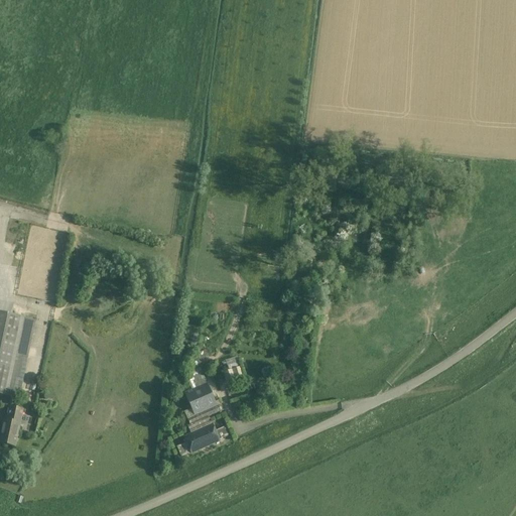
[(54,259),(54,256),(54,253),(53,250),(51,247),(49,245),(46,243),(43,241),(40,241),(37,241),(32,242),(29,244),(27,246),(25,249),(24,251),(23,254),(23,257),(23,259),(24,263),(26,265),(28,268),(31,270),(34,271),(36,272),(39,272),(43,271),(45,270),(48,269),(50,267),(52,265),(53,262),(54,259)]
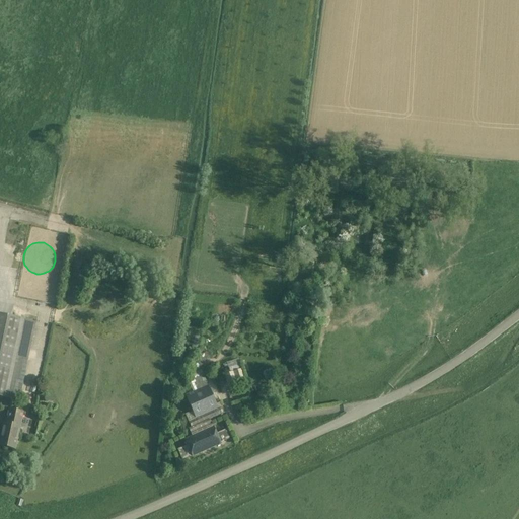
[(36,322),(0,314),(0,396),(19,401),(36,322)]
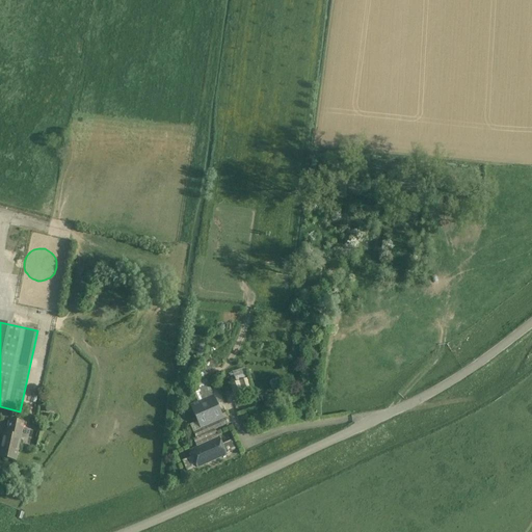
[(244,368),(232,371),(234,382),(229,383),(231,396),(249,392),(244,368)]
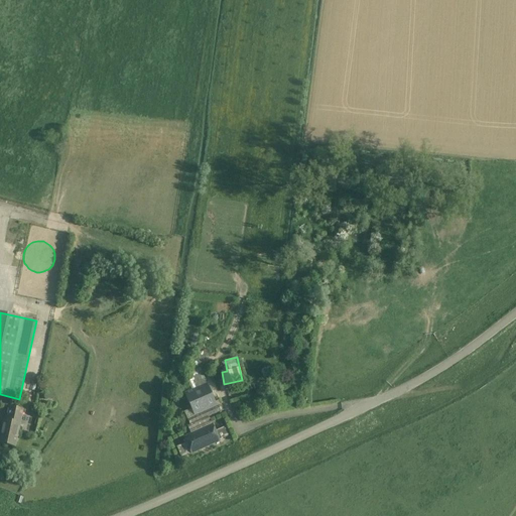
[(194,389),(184,393),(195,417),(218,406),(208,383),(205,384),(194,389)]
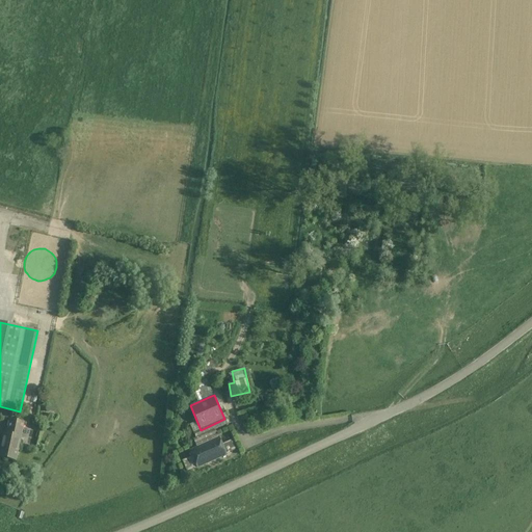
[(23,423),(10,420),(7,434),(4,433),(0,450),(0,456),(15,460),(23,423)]
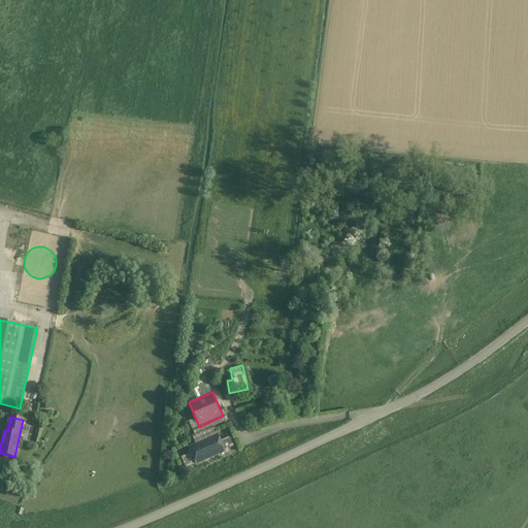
[(227,427),(230,433),(236,431),(232,424),(227,427)]
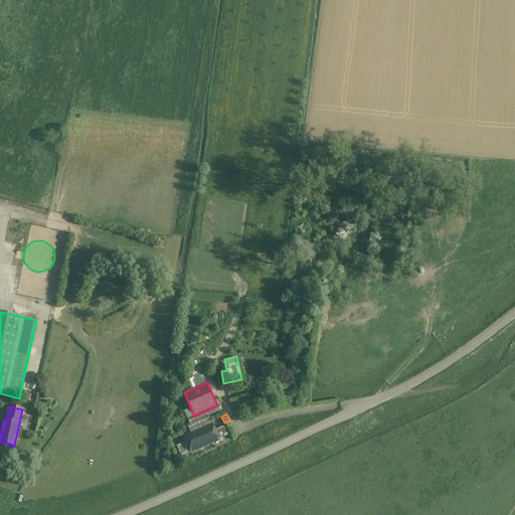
[(217,428),(224,424),(220,417),(213,421),(217,428)]
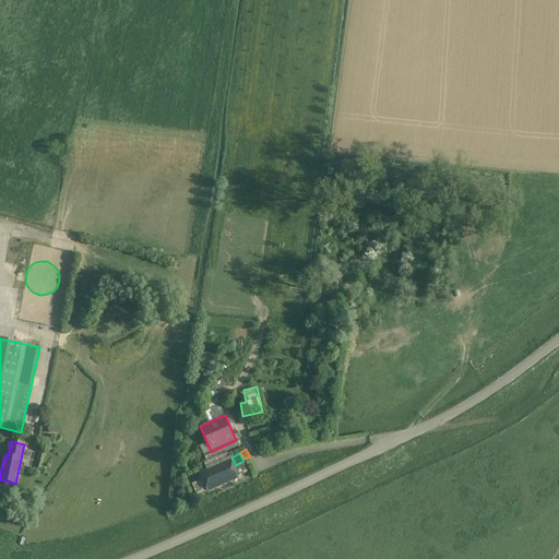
[(203,479),(192,485),(197,496),(238,477),(237,477),(248,473),(244,463),(233,467),(230,461),(200,474),(203,479)]
